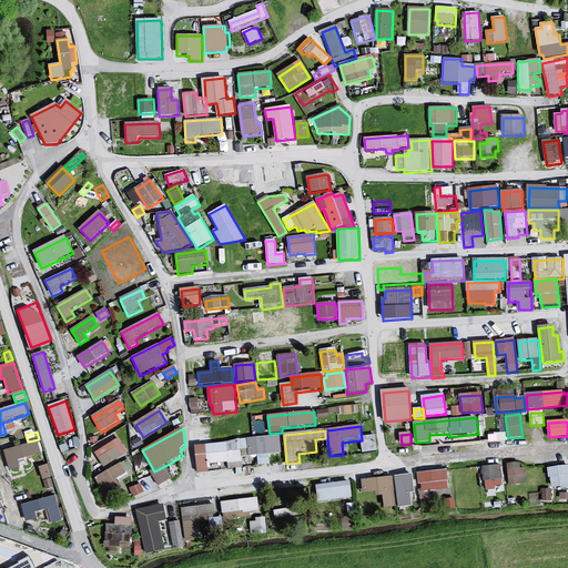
[(280,436),(241,440),(242,458),(259,456),(259,465),(270,464),(269,455),(282,454),(280,436)]
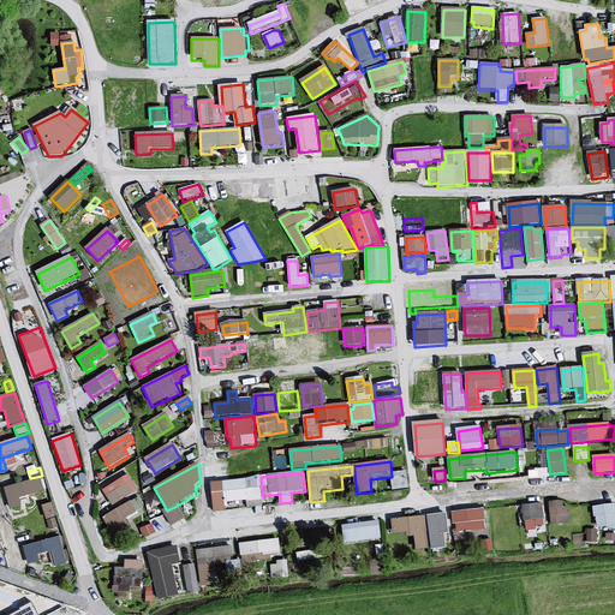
[(406,472),(392,473),(394,491),(408,489),(406,472)]
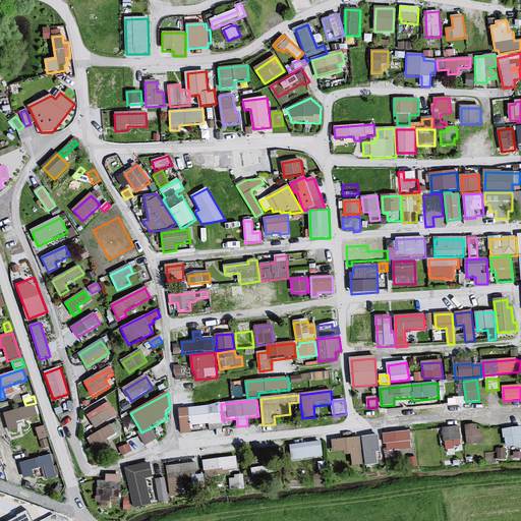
[(131,408),(128,403),(123,405),(126,411),(131,408)]
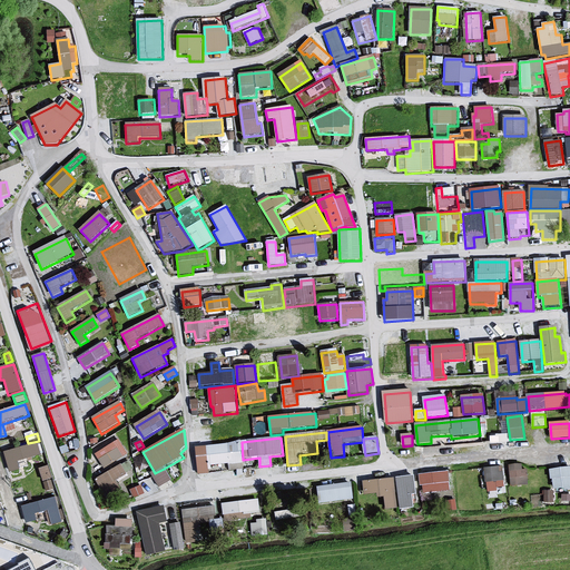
[(119,442),(97,455),(105,469),(127,454),(119,442)]
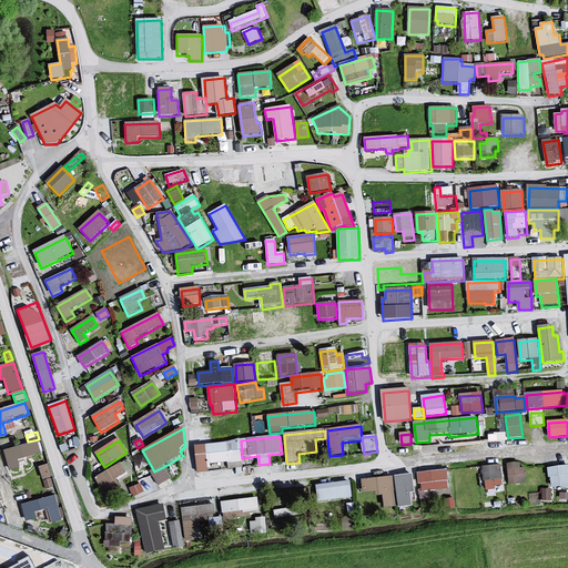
[(41,454),(38,442),(3,452),(9,473),(19,469),(17,462),(41,454)]
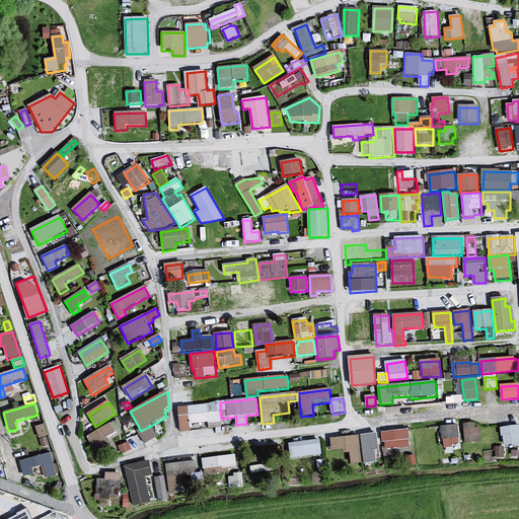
[(219,403),(178,409),(180,433),(190,432),(190,425),(209,423),(209,429),(215,429),(215,435),(222,434),(219,403)]
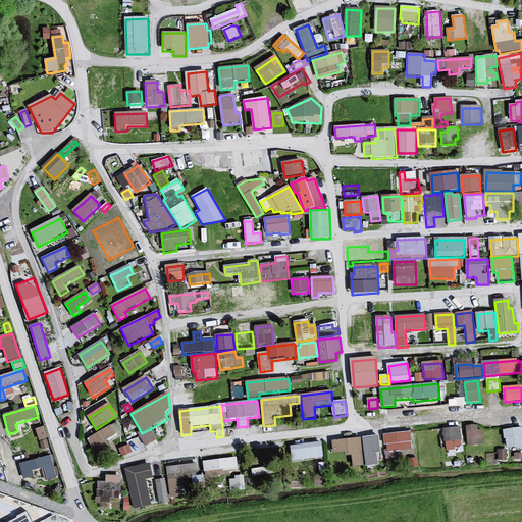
[(117,423),(111,427),(115,433),(121,430),(117,423)]
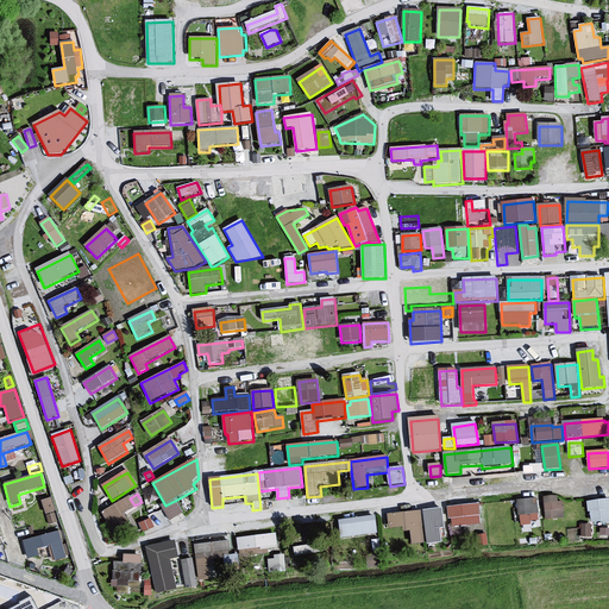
[(557,494),(542,495),(545,516),(563,515),(562,500),(557,501),(557,494)]
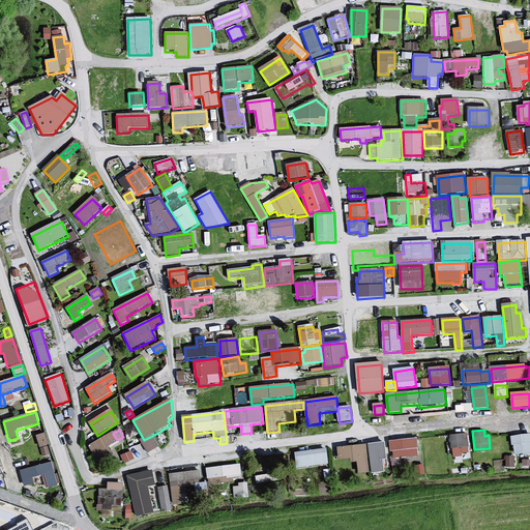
[(466,433),(450,434),(453,455),(462,454),(461,451),(468,451),(466,433)]
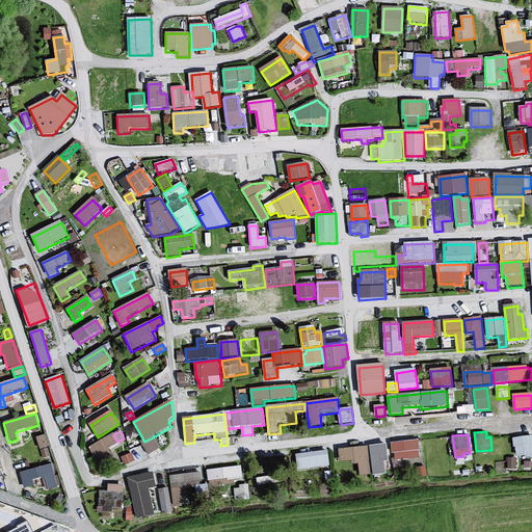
[(531,434),(512,436),(513,445),(514,445),(515,454),(526,453),(526,455),(531,454),(531,434)]
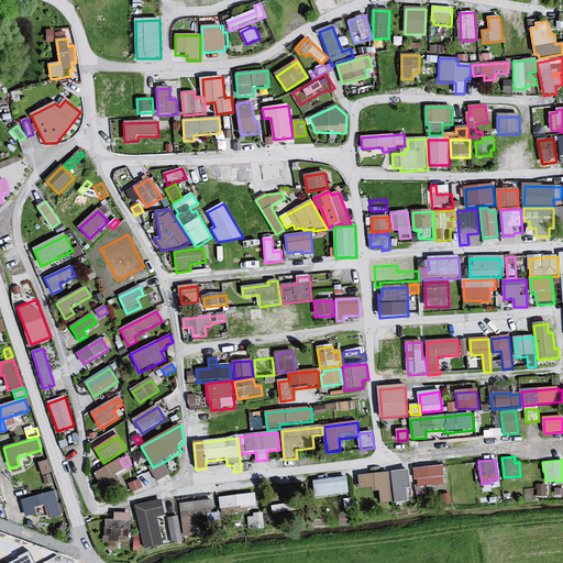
[(124,467),(120,461),(96,475),(106,492),(119,484),(114,476),(125,470),(124,467)]
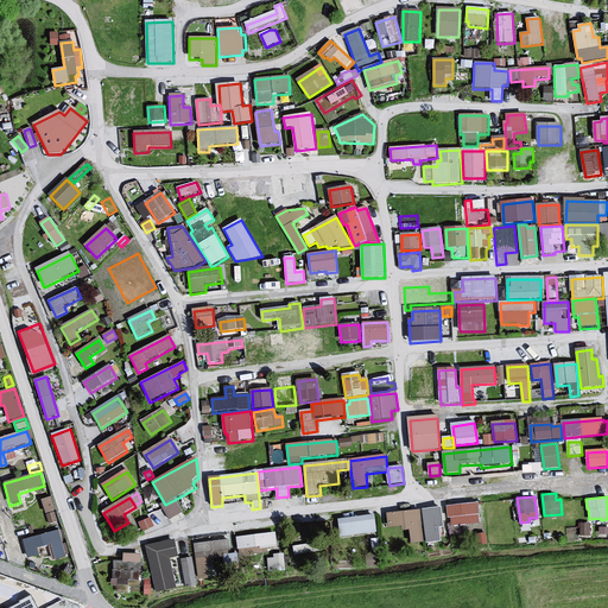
[(507,498),(494,499),(495,513),(508,512),(507,498)]
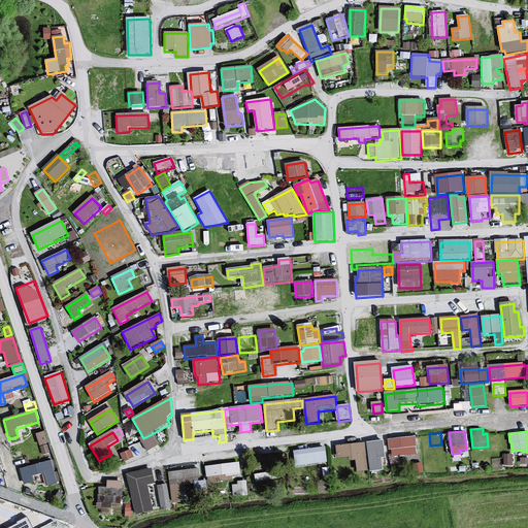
[(44,433),(37,435),(41,447),(48,444),(44,433)]
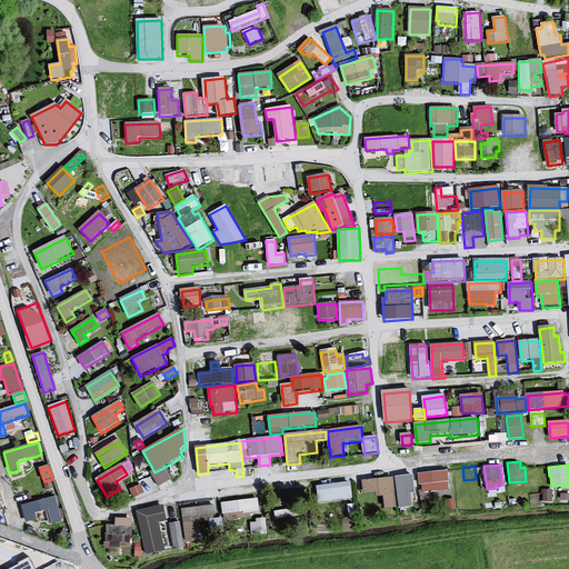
[(163,468),(155,472),(151,473),(159,487),(171,480),(163,468)]
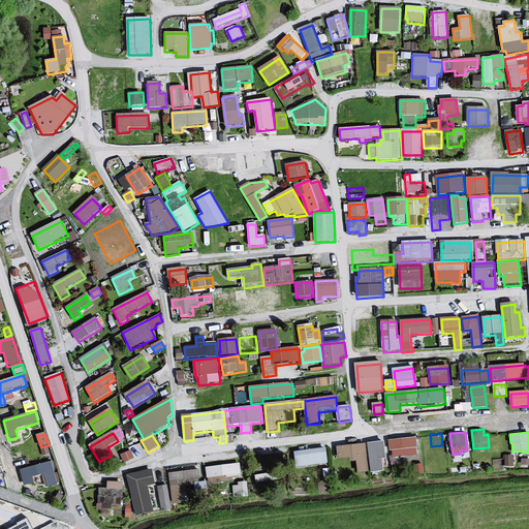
[(414,436),(389,438),(390,448),(392,448),(392,457),(416,454),(414,436)]
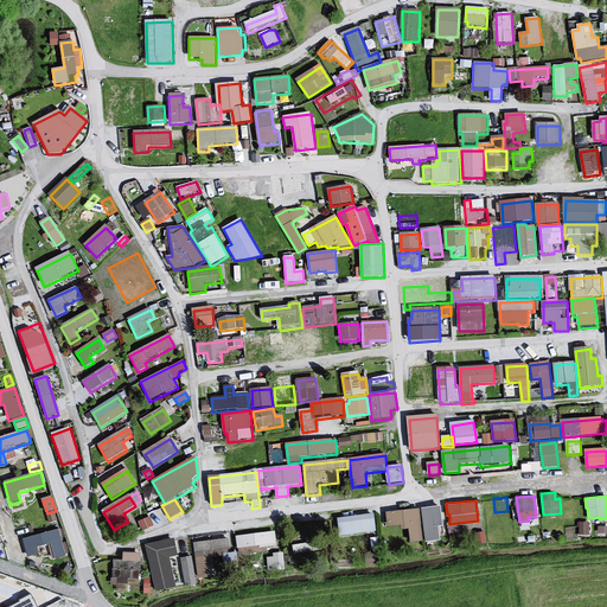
[(442,523),(439,503),(420,505),(425,540),(439,537),(436,523),(442,523)]
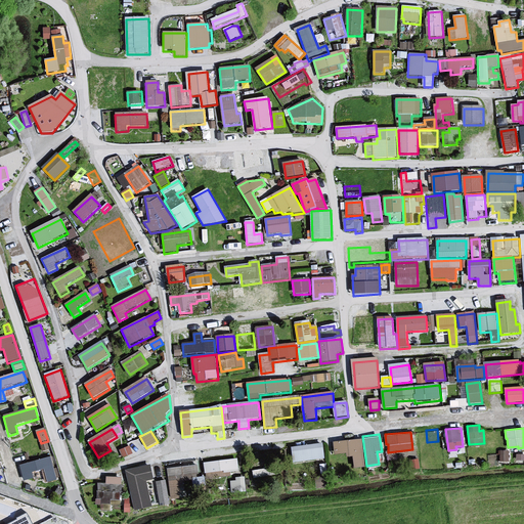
[(361,437),(334,440),(335,452),(346,451),(346,454),(352,454),(353,467),(364,466),(361,437)]
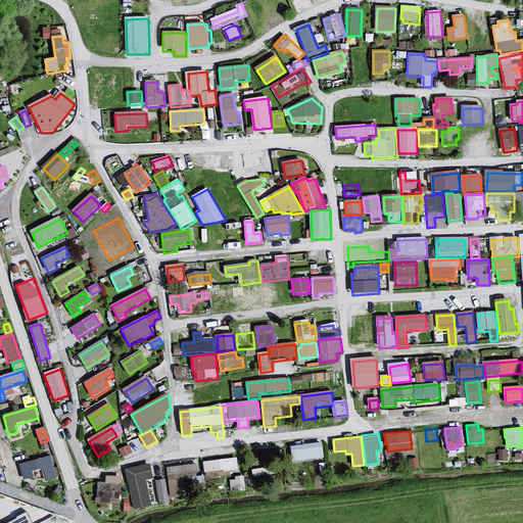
[(321,441),(291,445),(292,459),(322,455),(321,441)]
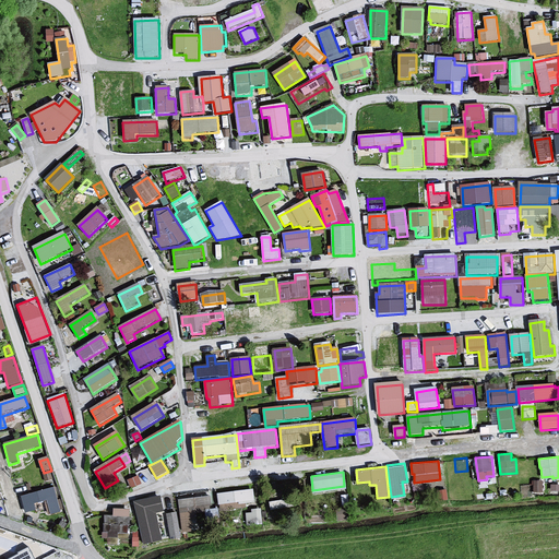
[(138,478),(128,482),(131,489),(141,485),(138,478)]
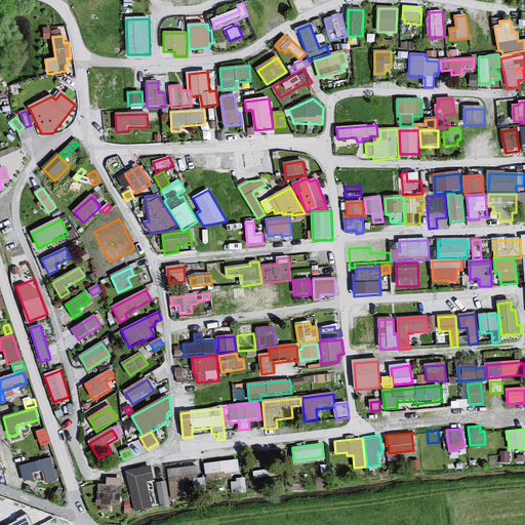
[(25,483),(35,480),(33,474),(44,471),(48,484),(57,482),(51,458),(21,468),(25,483)]
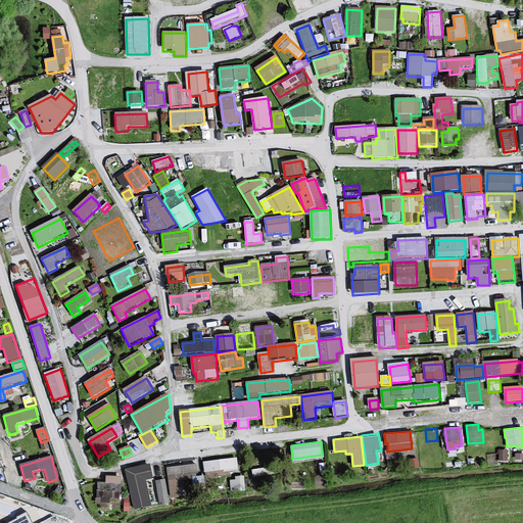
[(236,457),(203,461),(205,477),(229,474),(229,470),(238,469),(236,457)]
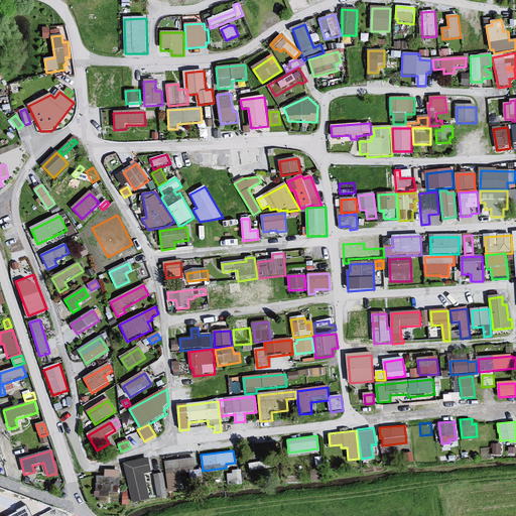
[(411,452),(403,453),(404,461),(412,460),(411,452)]
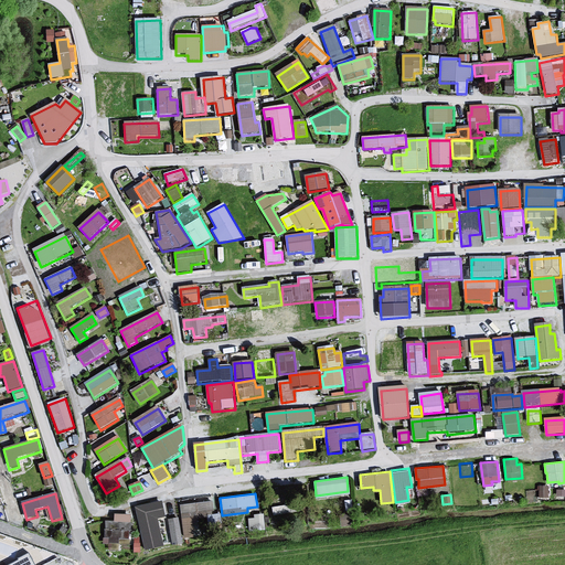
[(213,509),(212,499),(179,503),(183,536),(192,535),(191,528),(198,528),(196,518),(206,515),(206,513),(212,512),(211,510),(213,509)]
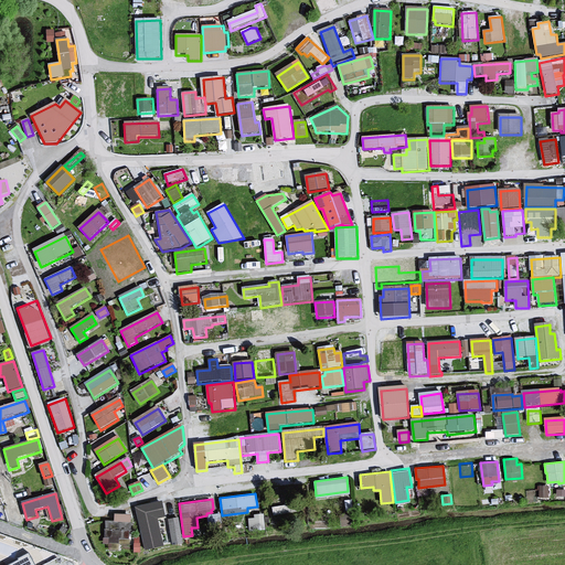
[(164,514),(161,500),(135,505),(145,548),(162,544),(156,516),(164,514)]
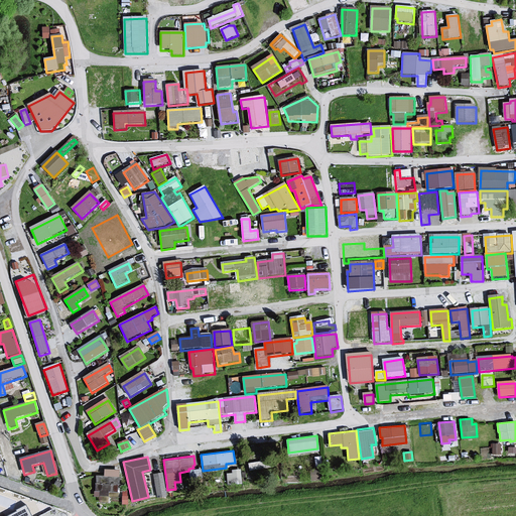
[(271,458),(249,462),(250,470),(272,466),(271,458)]
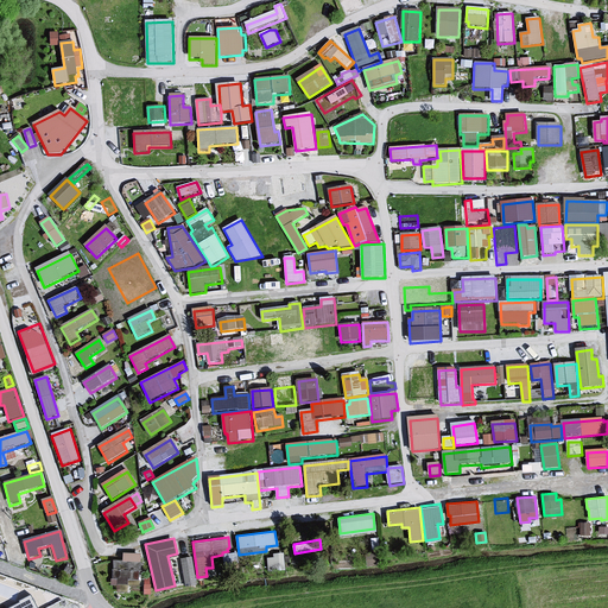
[(139,578),(139,552),(124,552),(122,559),(113,559),(112,583),(127,584),(127,578),(139,578)]
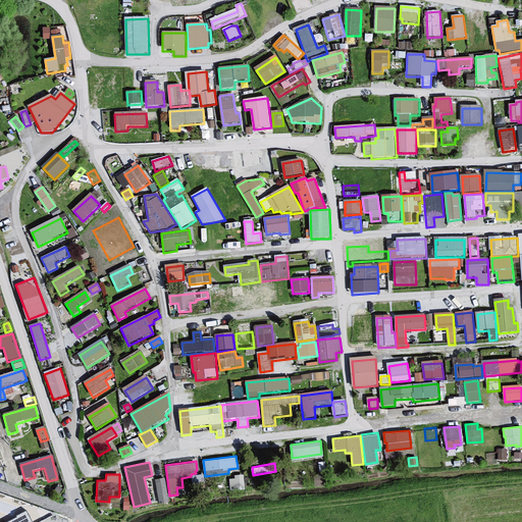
[(202,474),(192,475),(194,488),(204,486),(202,474)]
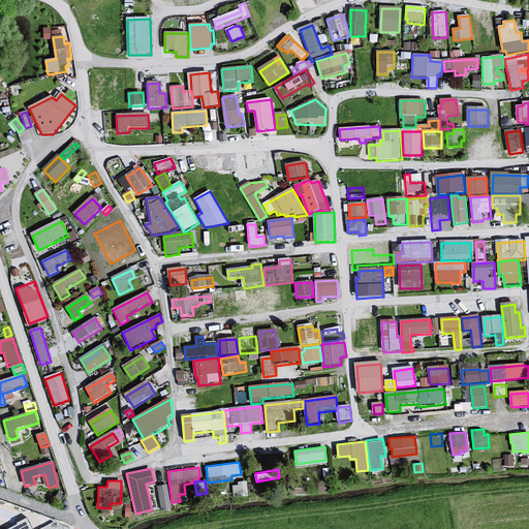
[(248,498),(246,480),(238,481),(239,484),(231,485),(234,499),(248,498)]
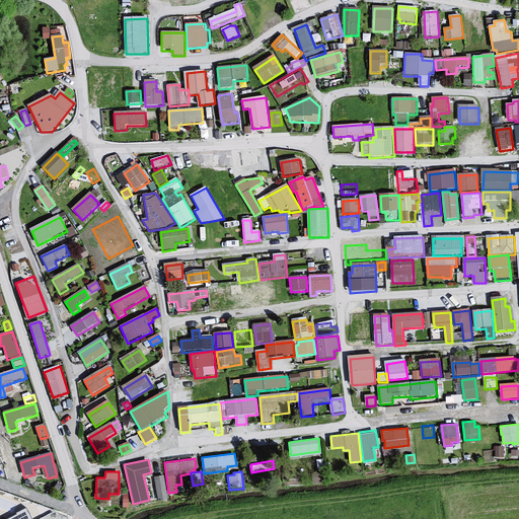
[(320,471),(312,472),(313,482),(321,482),(320,471)]
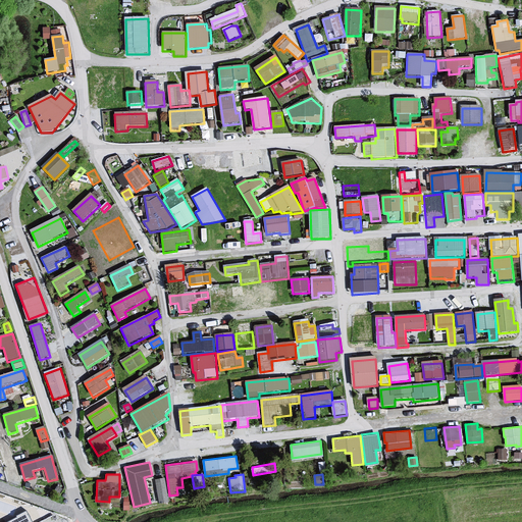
[(167,501),(164,477),(155,478),(159,502),(167,501)]
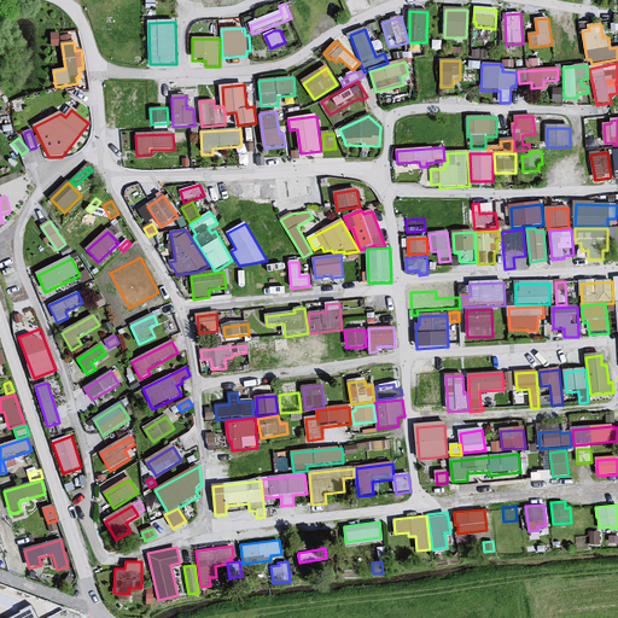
[(75,581),(69,577),(65,584),(71,588),(75,581)]
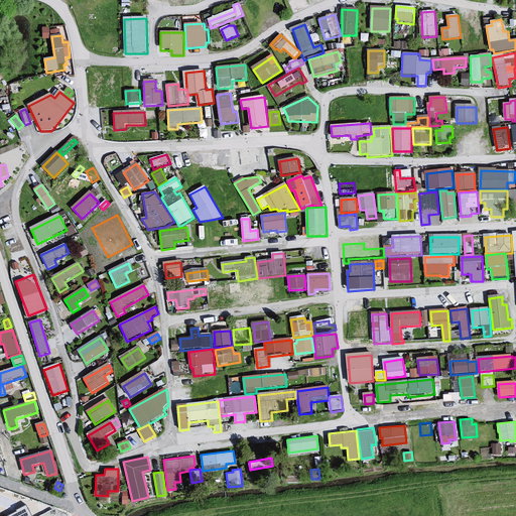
[(0,515),(32,515),(27,504),(0,514),(0,515)]
